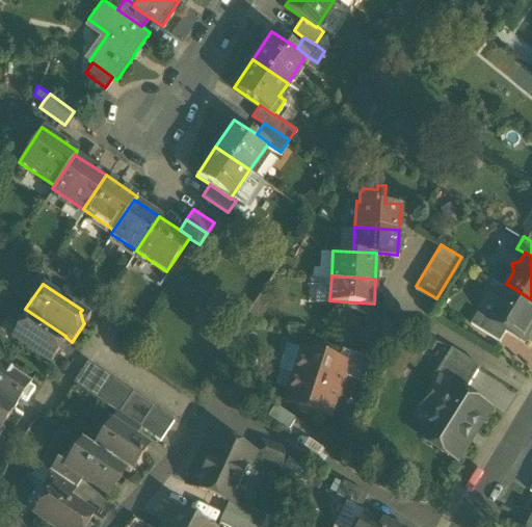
[(531,330),(531,299),(508,285),(489,317),(489,318),(508,328),(526,340),(531,330)]
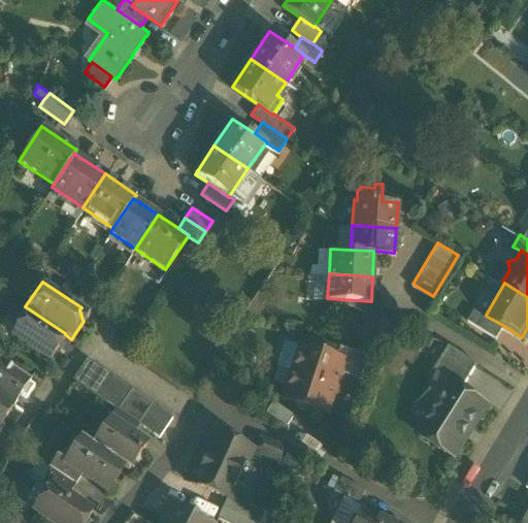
[(65,333),(28,308),(12,332),(50,358),(65,334),(65,333)]
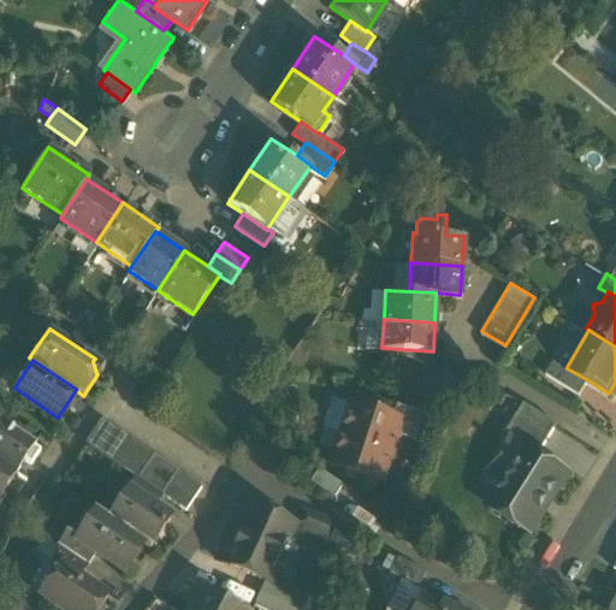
[(567,367),(555,360),(548,372),(581,392),(588,380),(567,368),(567,367)]
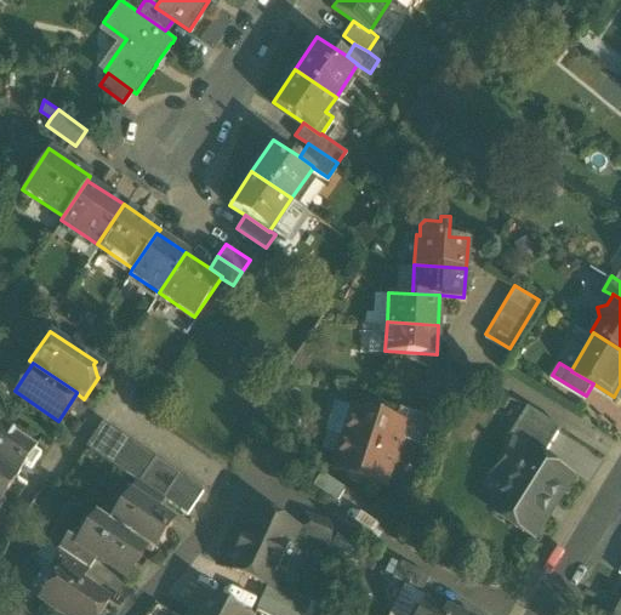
[(449,370),(432,364),(425,388),(440,393),(449,370)]
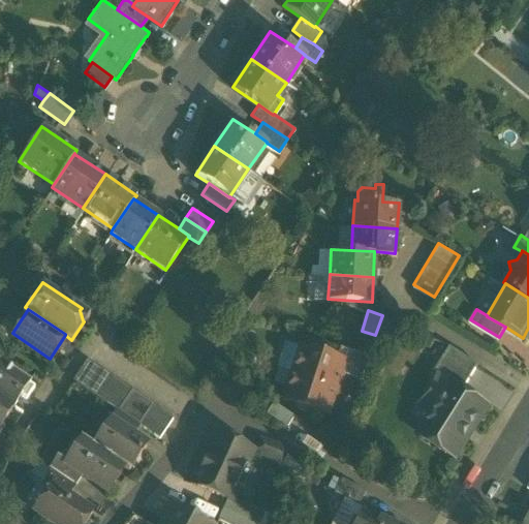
[(478,361),(450,343),(435,369),(440,373),(453,380),(463,387),(478,361)]
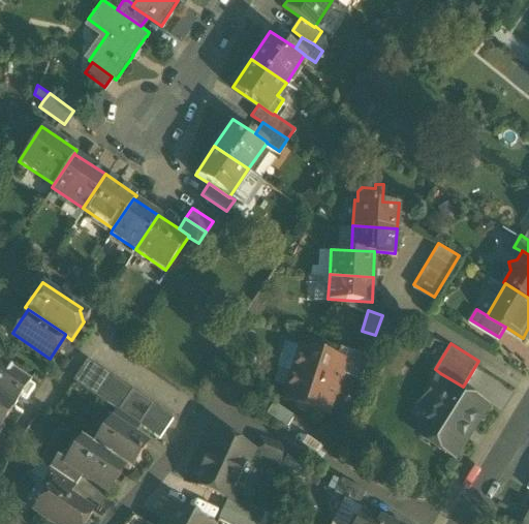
[(325,348),(316,345),(312,347),(312,348),(300,344),(291,370),(336,384),(344,359),(328,353),(328,352),(325,348)]
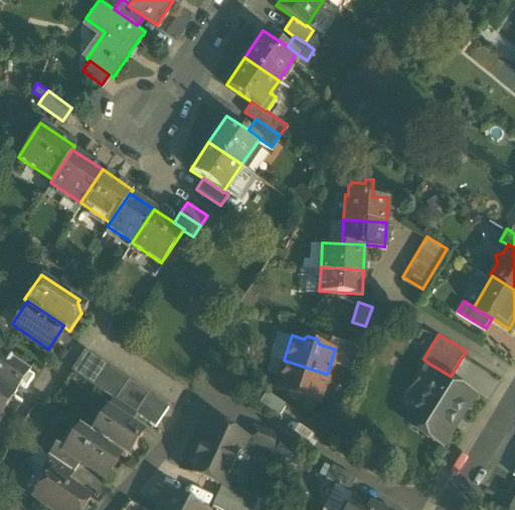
[(109,363),(86,347),(71,367),(95,383),(109,363)]
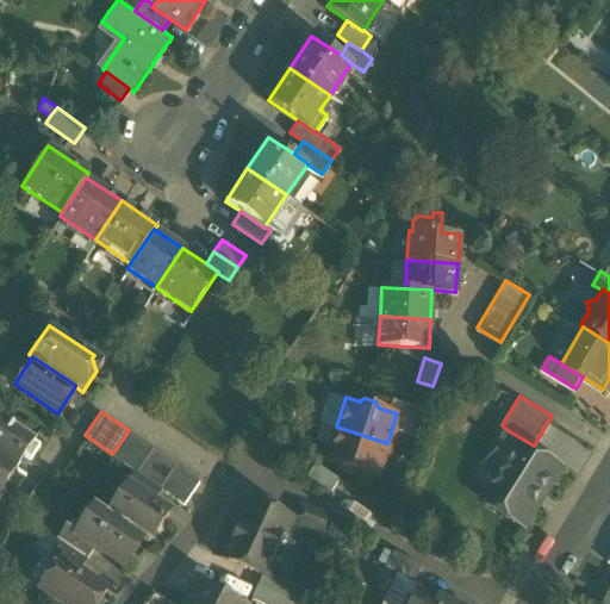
[(35,439),(0,415),(0,455),(16,466),(35,439)]
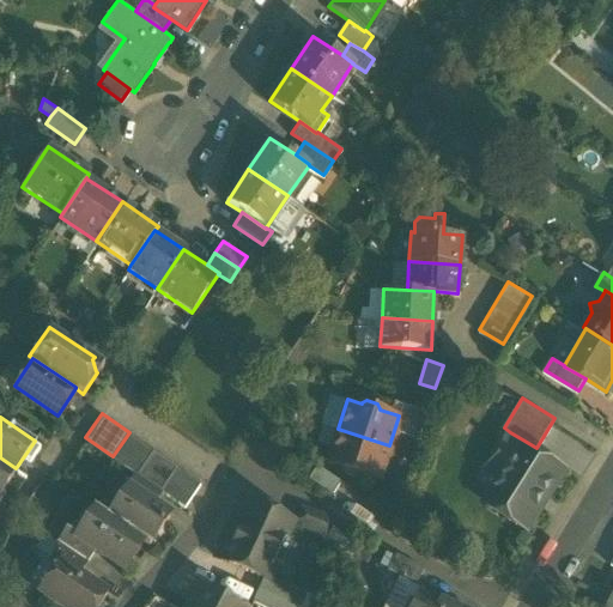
[(389,445),(338,429),(328,460),(341,465),(341,466),(344,471),(354,474),(358,472),(359,471),(378,477),(389,445)]
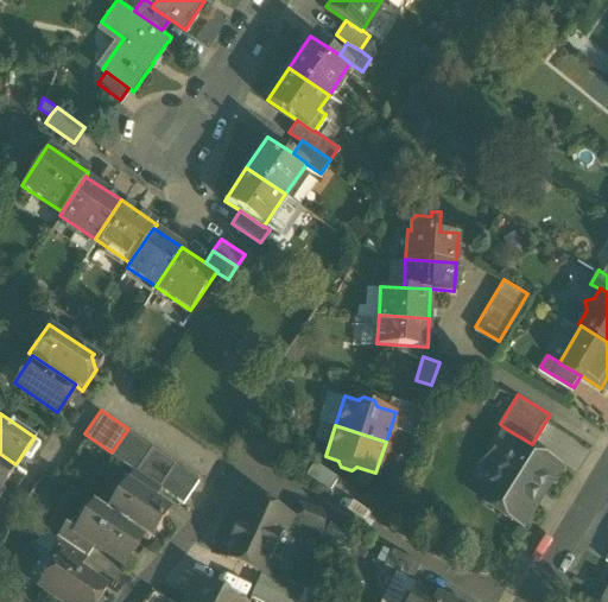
[(152,444),(128,429),(112,452),(135,468),(152,444)]
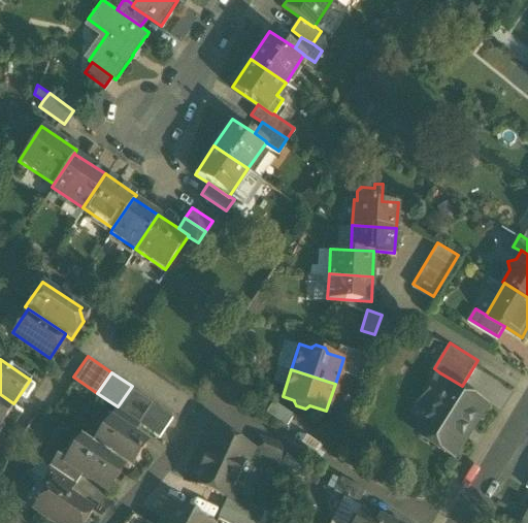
[(452,380),(439,372),(429,390),(440,397),(452,380)]
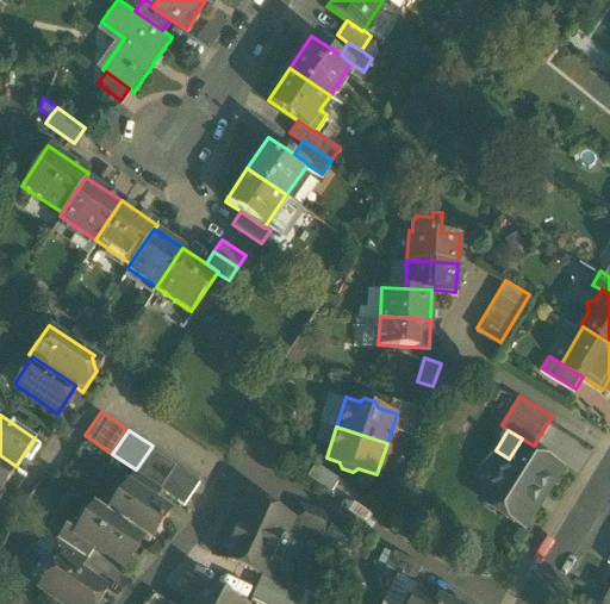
[(534,446),(522,439),(509,459),(486,496),(510,510),(506,515),(524,525),(562,464),(534,446)]
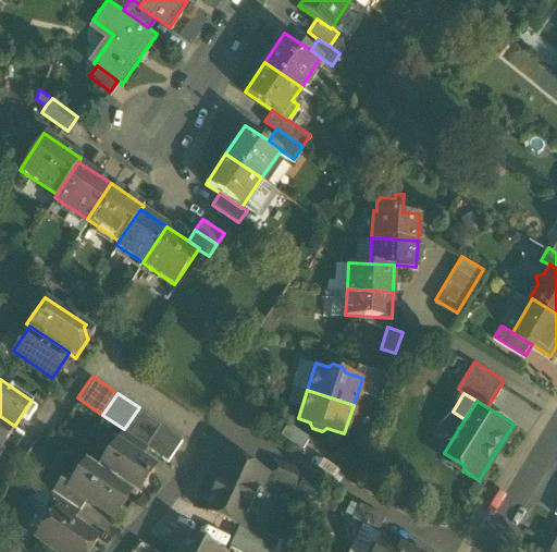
[(161,422),(139,407),(124,429),(146,444),(161,422)]
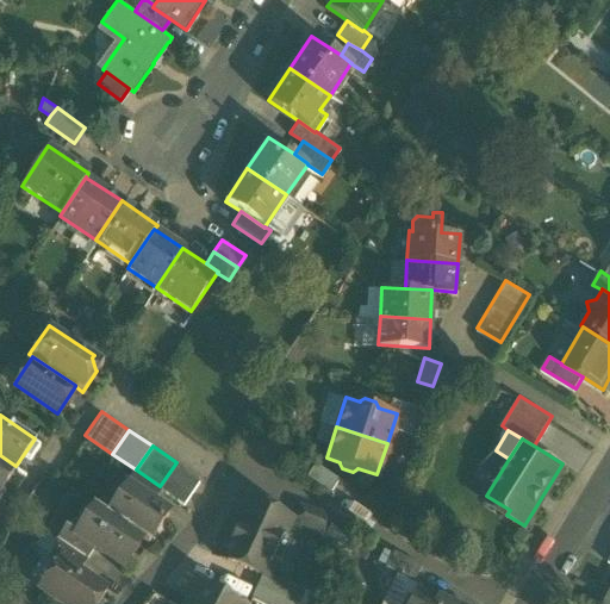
[(0,489),(16,466),(0,455),(0,489)]
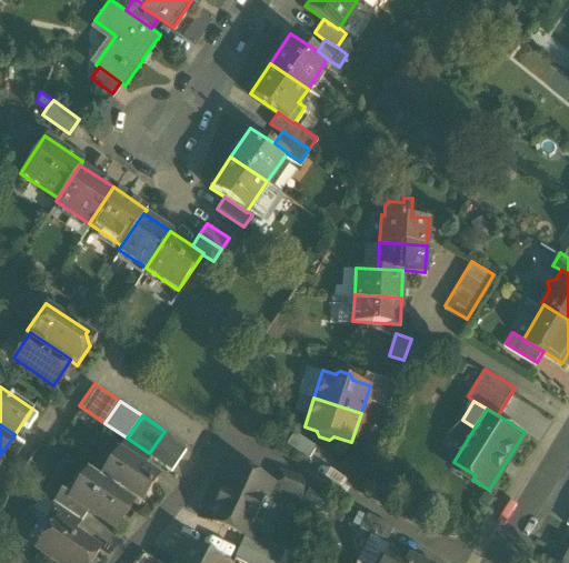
[(316,444),(293,430),(287,441),(308,455),(316,444)]
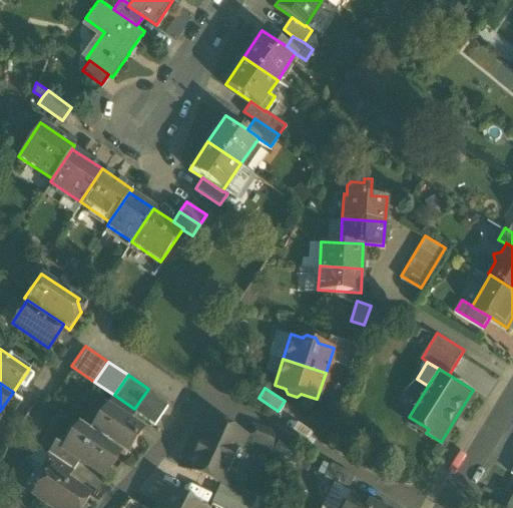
[(148,389),(134,409),(144,415),(157,395),(148,389)]
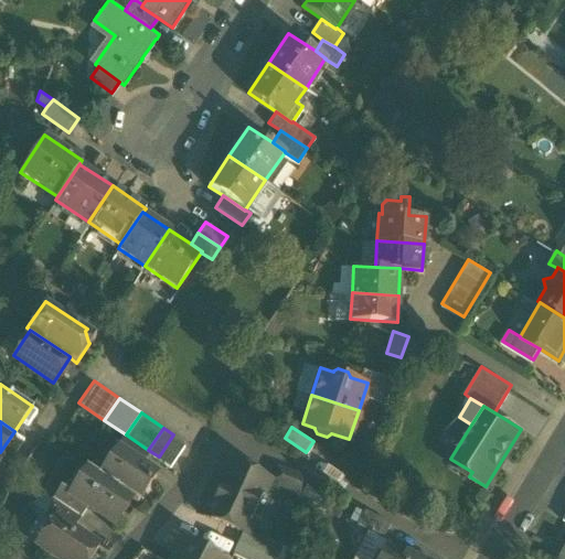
[(148,450),(126,434),(119,445),(140,461),(148,450)]
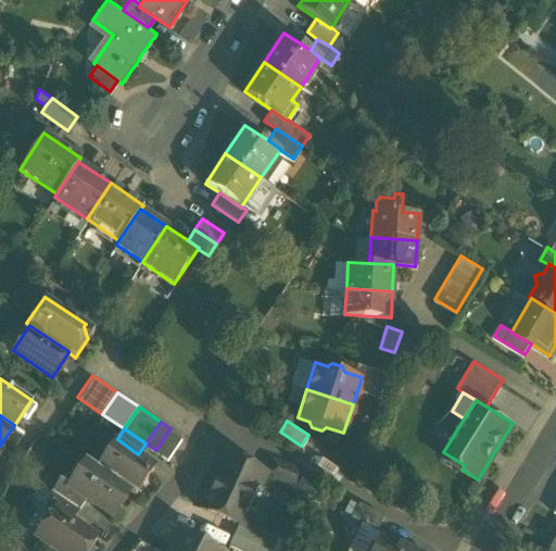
[(171,428),(156,450),(167,458),(181,436),(171,428)]
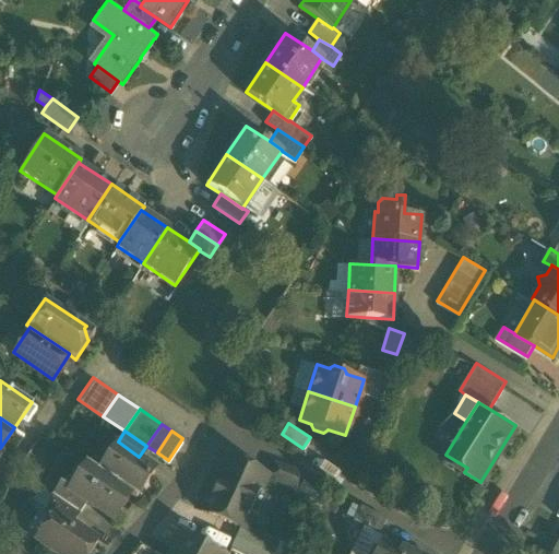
[(139,457),(118,441),(99,469),(131,491),(137,494),(155,467),(139,457)]
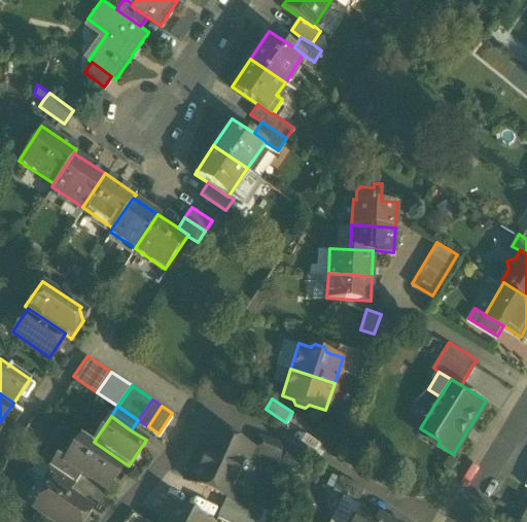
[(281,441),(258,432),(251,447),(251,448),(280,461),(281,441)]
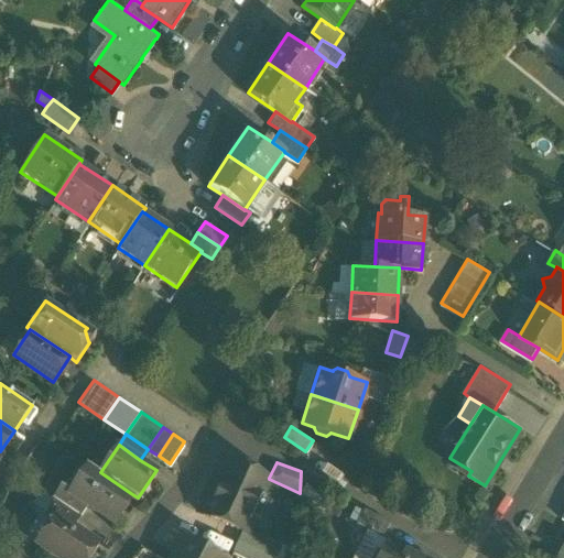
[(100,472),(86,463),(69,489),(68,491),(87,503),(114,522),(132,494),(100,472)]
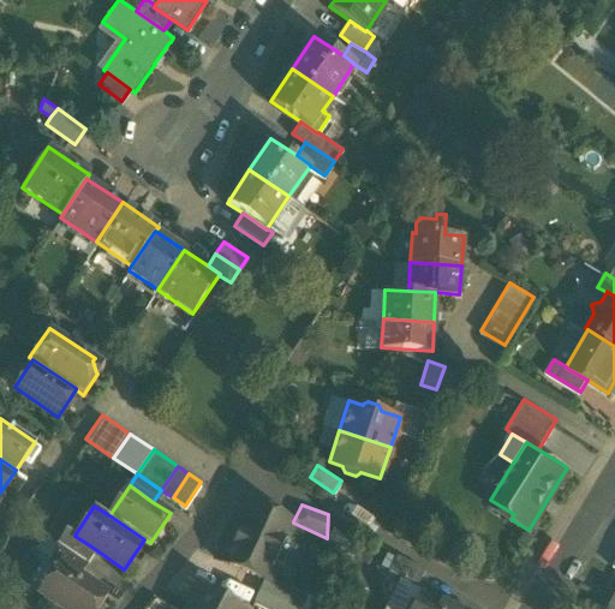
[(263,513),(254,508),(249,519),(236,513),(216,555),(264,577),(267,578),(268,575),(293,523),(293,521),(266,508),(263,513)]
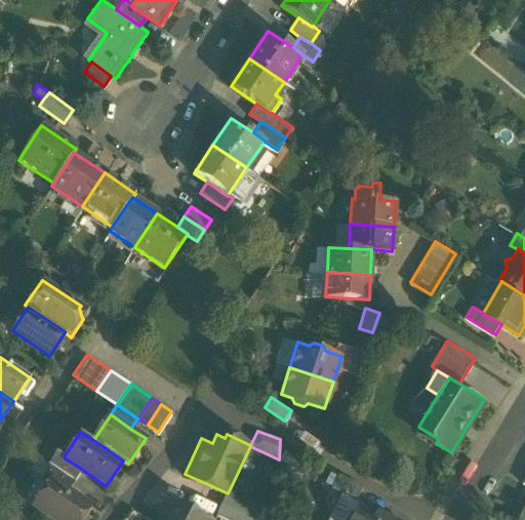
[(81,469),(64,457),(65,455),(56,450),(49,463),(51,464),(74,479),(81,469)]
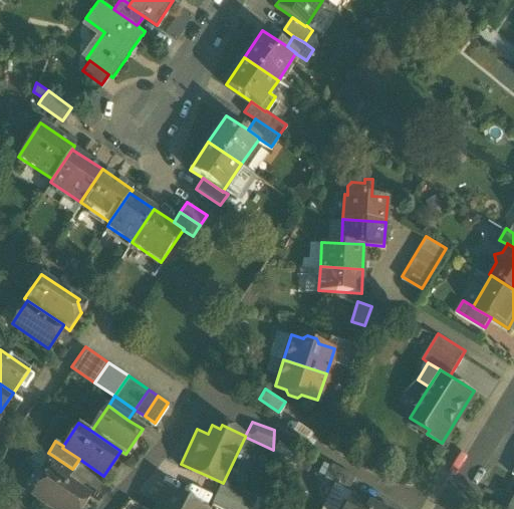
[(72,469),(50,454),(43,465),(49,469),(49,468),(66,479),(72,469)]
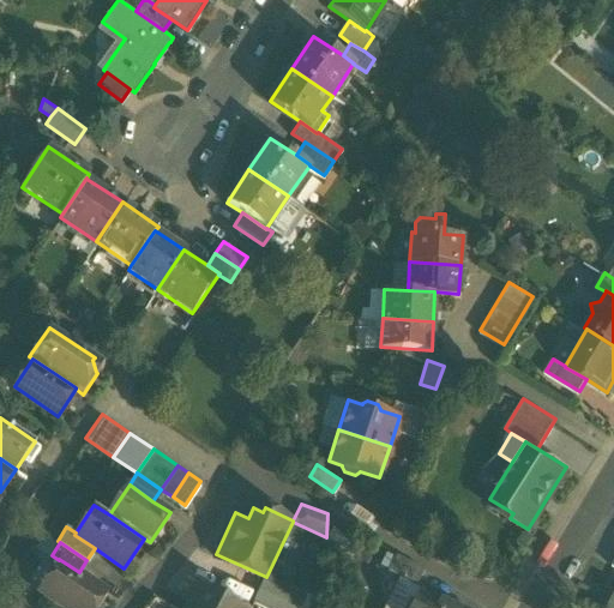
[(425,569),(397,552),(387,567),(401,575),(415,584),(416,583),(425,569)]
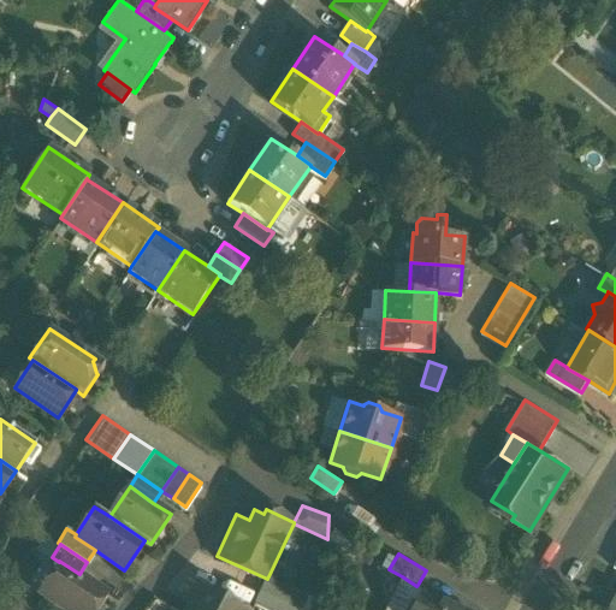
[(80,574),(59,561),(59,562),(39,591),(66,609),(95,609),(107,593),(80,574)]
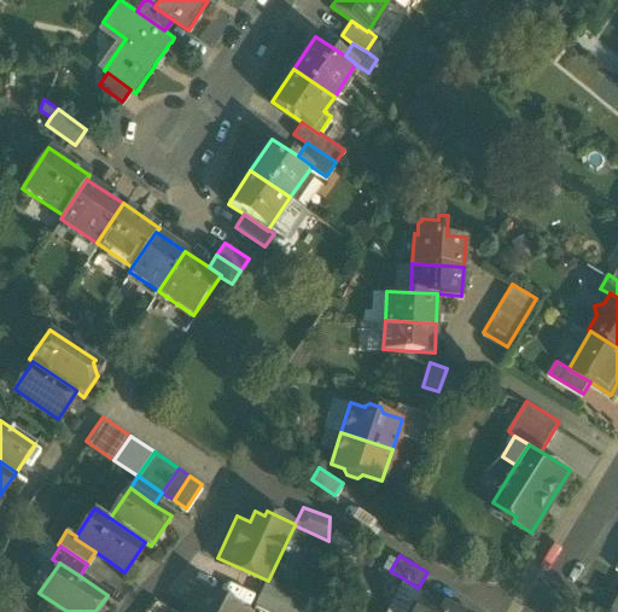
[(298,611),(307,593),(269,578),(268,581),(266,580),(261,592),(285,602),(283,606),(296,611),(298,611)]
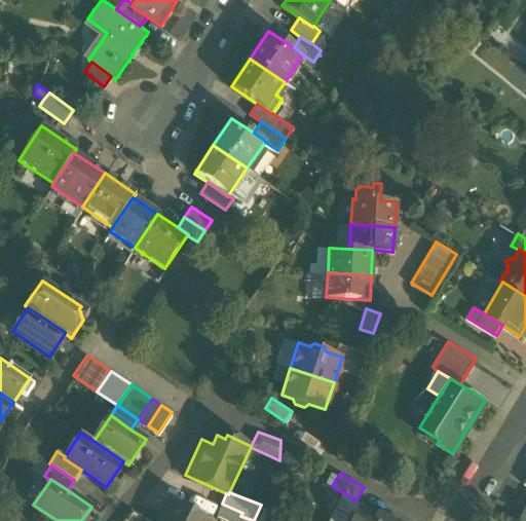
[(401,520),(357,499),(355,500),(343,492),(329,520),(401,520)]
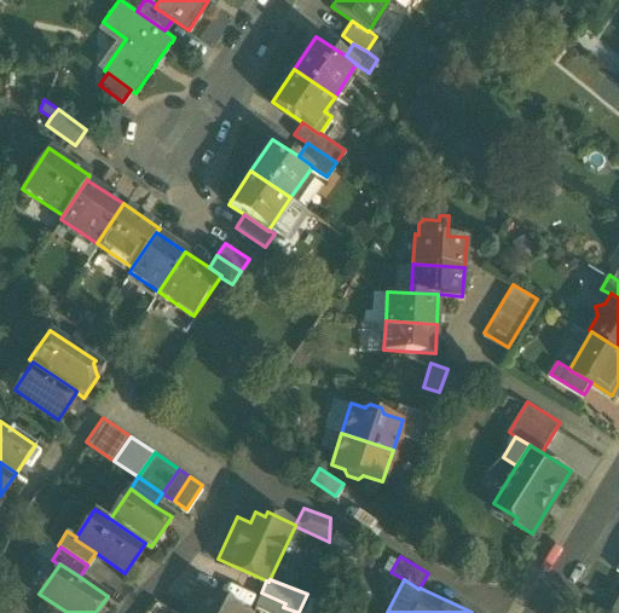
[(201,587),(186,612),(219,612),(227,601),(213,594),(213,593),(201,587)]
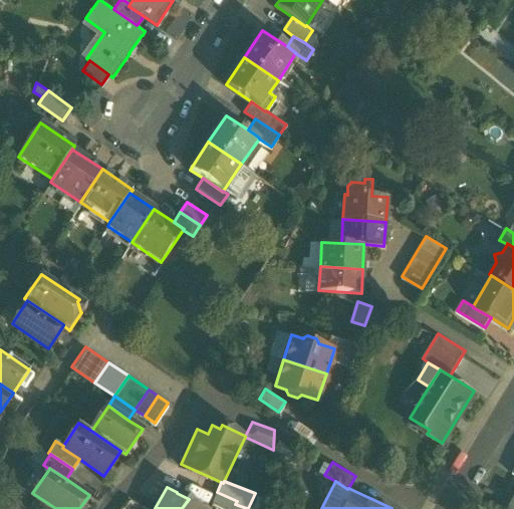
[(237,501),(217,492),(212,502),(226,508),(232,508),(235,504),(237,501)]
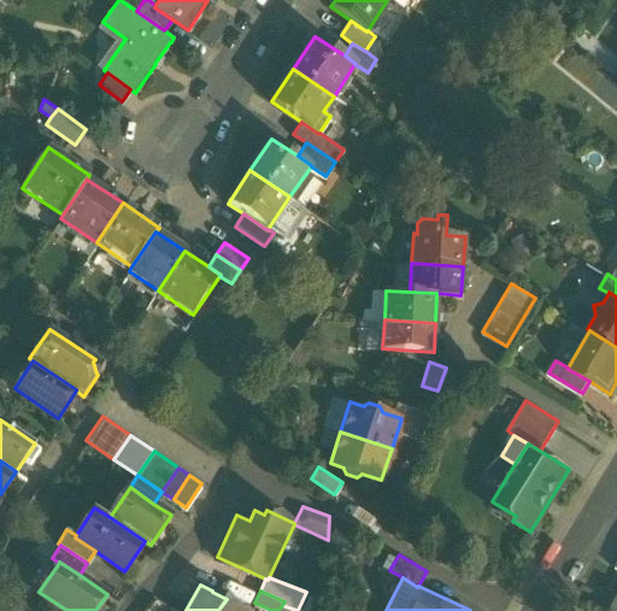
[(234,603),(227,598),(227,599),(218,610),(251,610),(234,603)]
